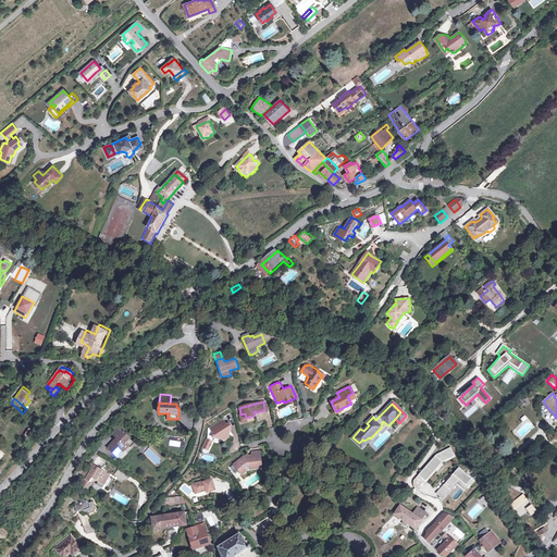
[(227,437),(229,434),(227,433),(227,430),(230,431),(231,431),(232,425),(226,424),(223,419),(210,428),(208,429),(207,438),(202,448),(208,450),(212,442),(212,437),(219,440),(221,438),(225,440),(227,437)]
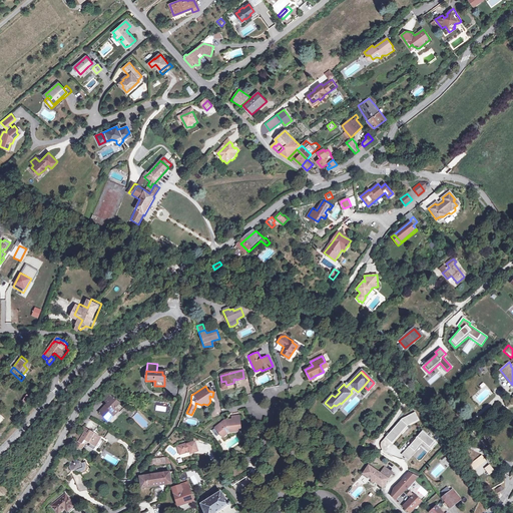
[(364,386),(358,392),(364,398),(370,392),(368,390),(364,386)]
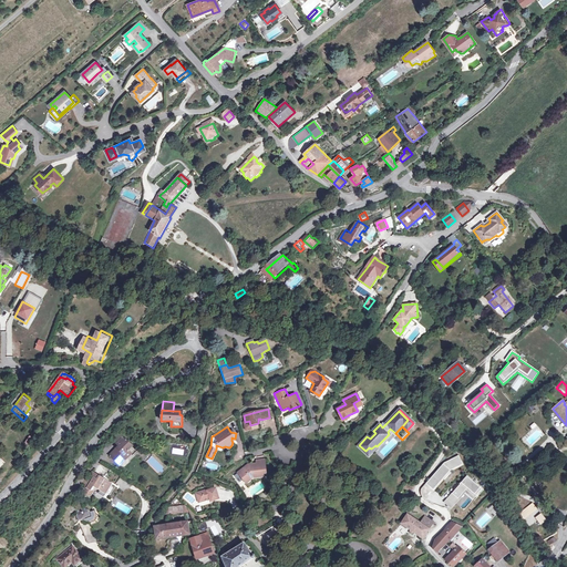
[(109,456),(110,457),(112,455),(119,463),(125,456),(126,457),(131,453),(129,451),(129,450),(132,446),(125,440),(124,440),(119,434),(113,440),(119,446),(109,456)]
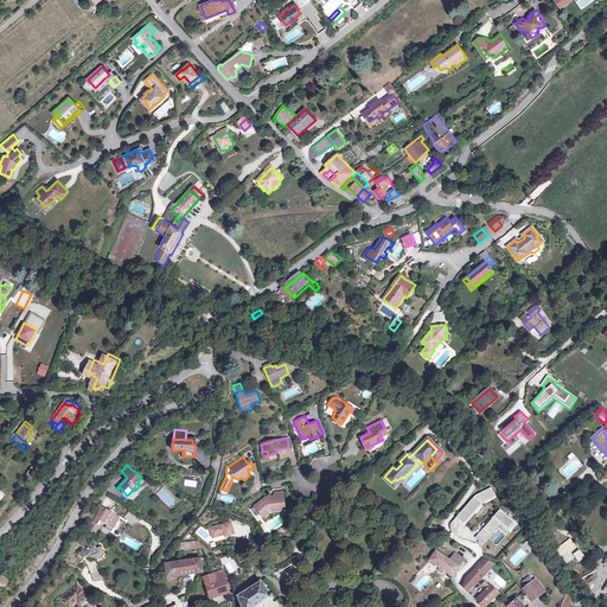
[(26,475),(32,480),(37,472),(32,467),(26,475)]
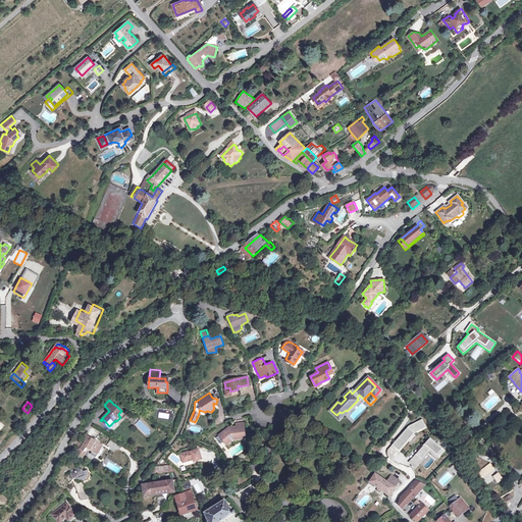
[(340,419),(347,411),(346,410),(342,413),(340,412),(336,415),(340,419)]
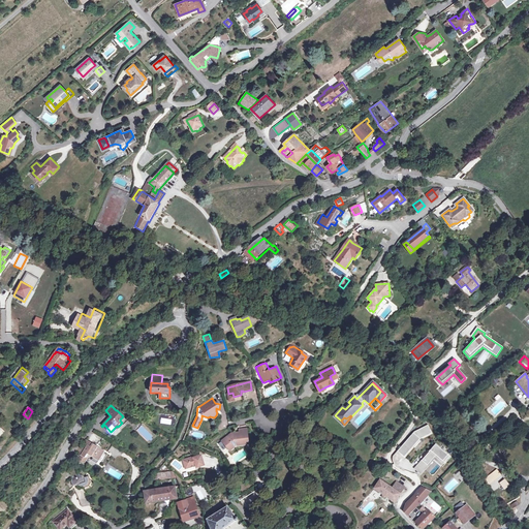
[(122,423),(118,427),(120,429),(128,421),(123,416),(120,419),(120,421),(122,423)]
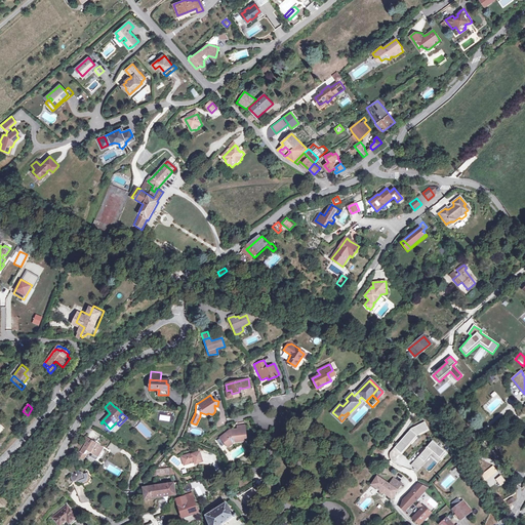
[(104,421),(102,423),(110,431),(117,423),(116,422),(110,429),(104,421)]
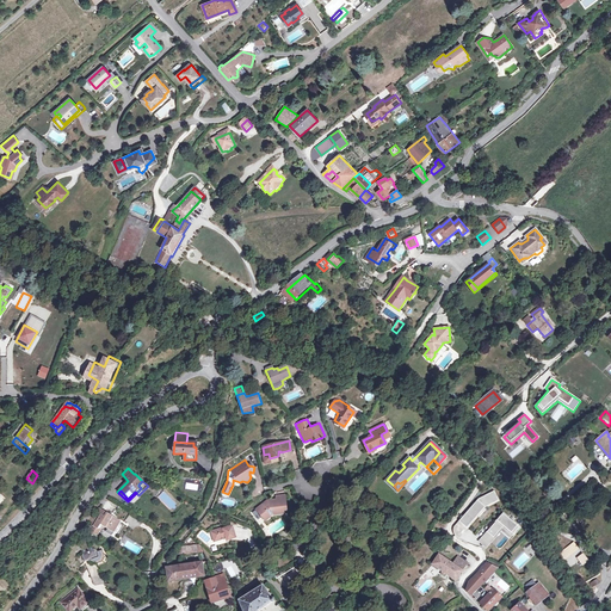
[(499,500),(494,492),(479,499),(454,528),(455,534),(460,537),(485,506),(499,500)]
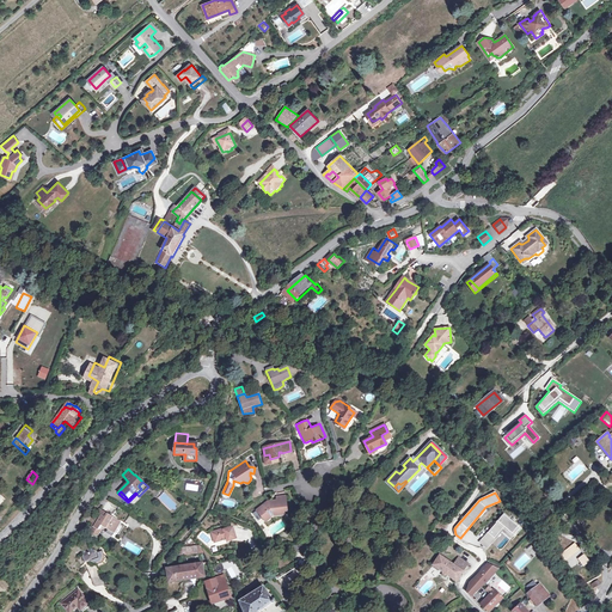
[(287,514),(286,503),(277,503),(273,505),(271,502),(267,503),(257,510),(264,520),(269,515),(270,518),(274,515),(287,514)]
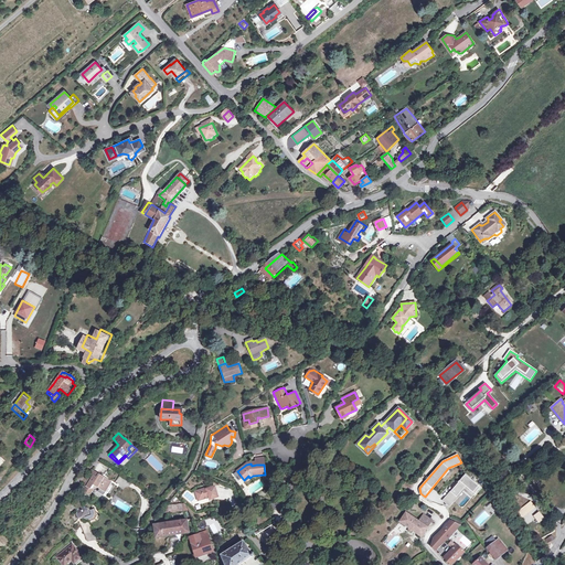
[(480,487),(465,473),(443,500),(449,507),(464,490),(471,497),(480,487)]
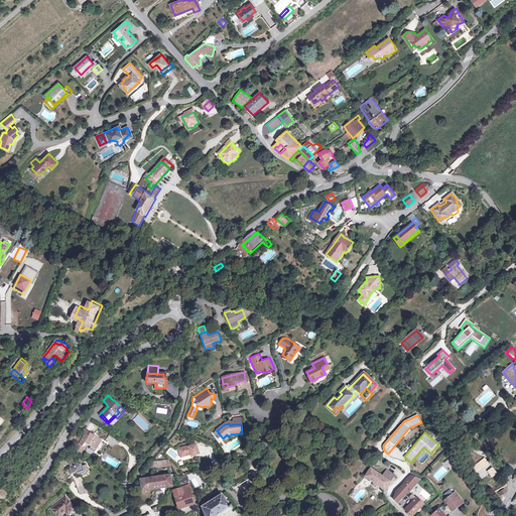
[(84,437),(82,435),(77,442),(79,444),(83,446),(85,443),(96,449),(101,440),(91,434),(88,437),(85,435),(84,437)]
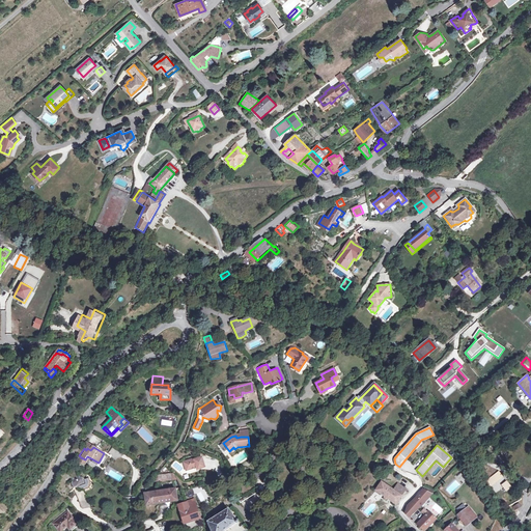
[(196,470),(204,467),(201,457),(193,459),(183,463),(186,471),(196,468),(196,470)]
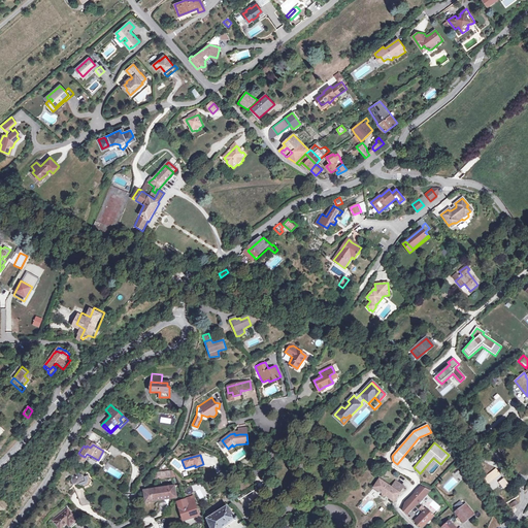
[(176,477),(173,470),(156,472),(150,480),(176,477)]
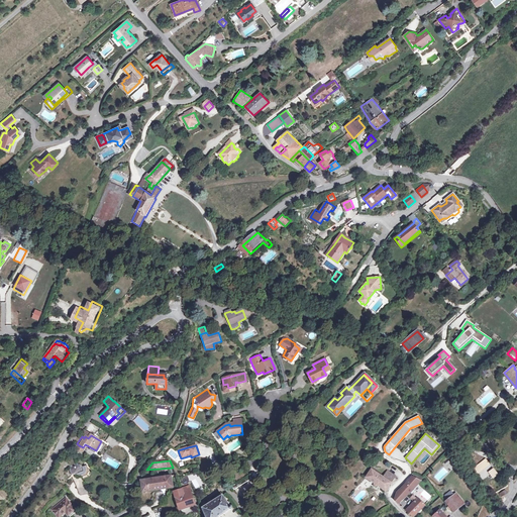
[(444,463),(450,471),(455,467),(448,460),(444,463)]
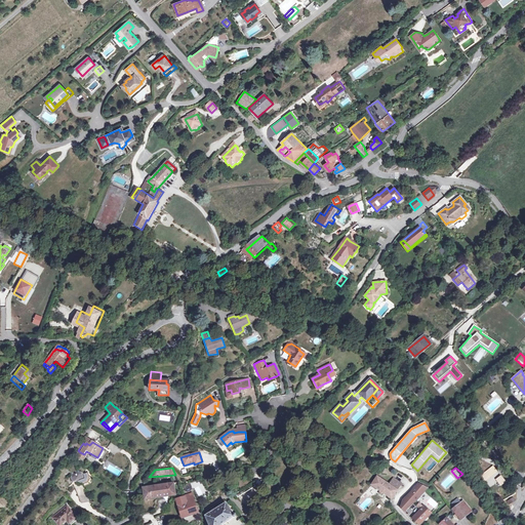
[(73,486),(76,487),(82,485),(84,484),(84,483),(88,481),(86,474),(83,475),(83,473),(78,471),(73,472),(70,478),(73,486)]
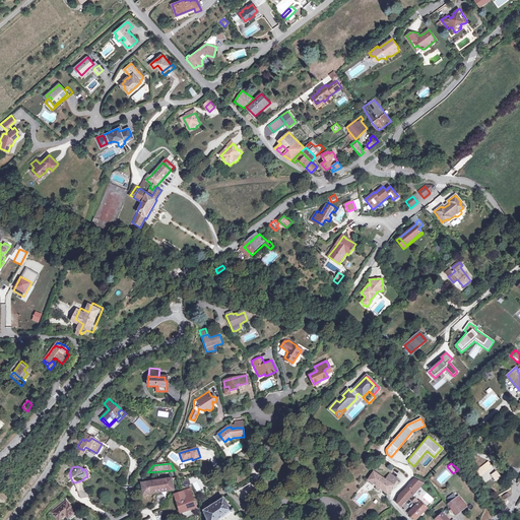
[(234,490),(251,478),(246,470),(228,481),(234,490)]
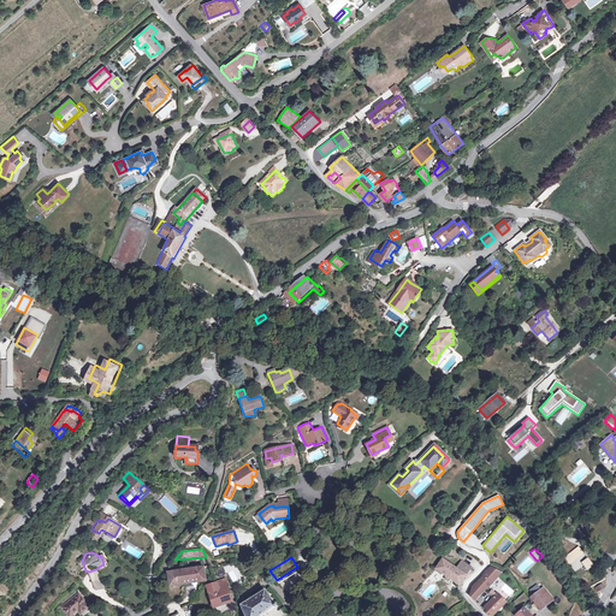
[(461,561),(456,569),(442,560),(436,569),(445,576),(444,579),(448,580),(449,579),(458,585),(469,569),(471,570),(472,569),(461,561)]
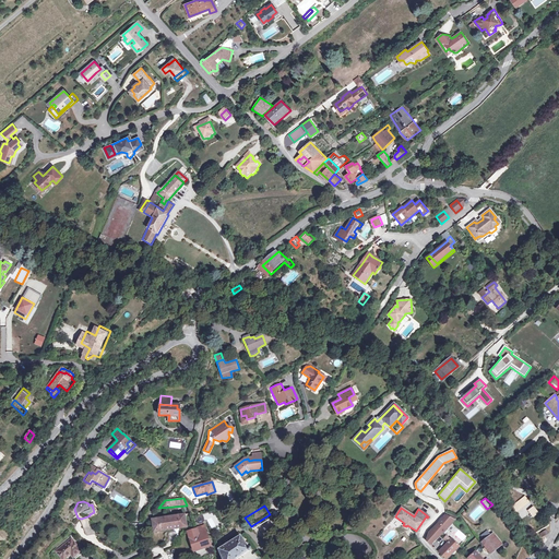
[(214,510),(204,514),(210,528),(219,524),(214,510)]
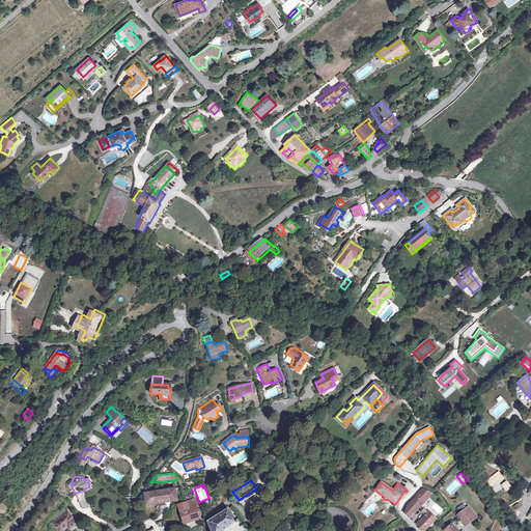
[(175,488),(144,494),(146,505),(177,500),(175,488)]
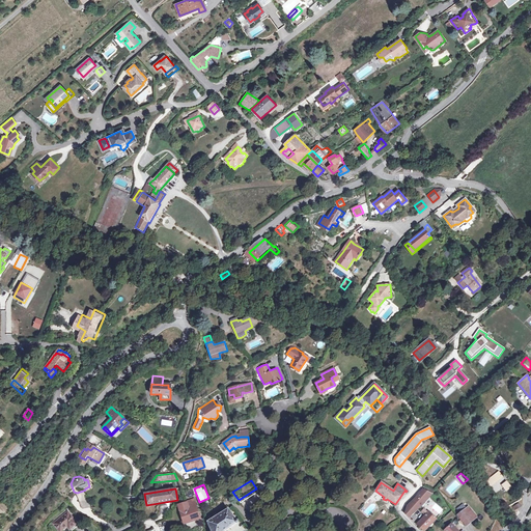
[(256,488),(239,500),(241,504),(258,493),(256,488)]
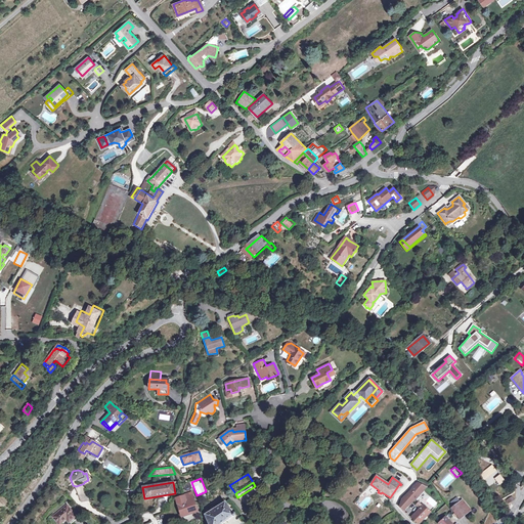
[(421,485),(417,483),(407,494),(402,498),(400,507),(402,510),(403,511),(406,509),(412,503),(426,488),(424,487),(421,485)]
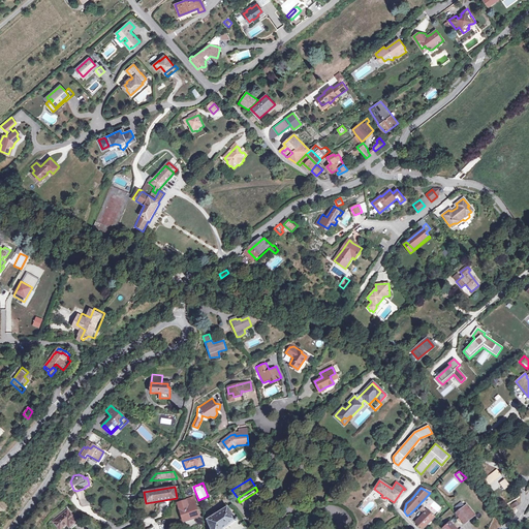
[(83,489),(76,491),(83,506),(89,504),(83,489)]
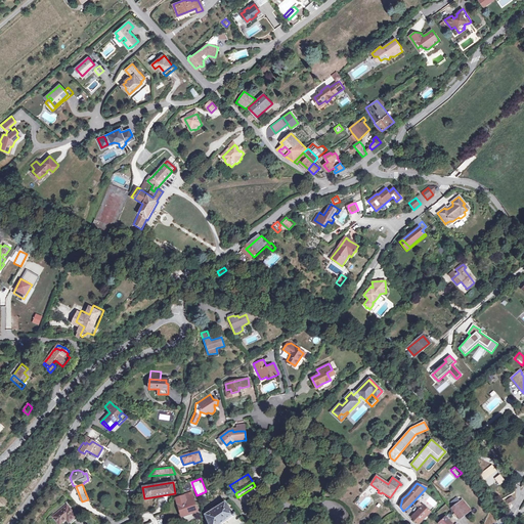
[(460,503),(463,500),(464,499),(459,492),(454,495),(460,503)]
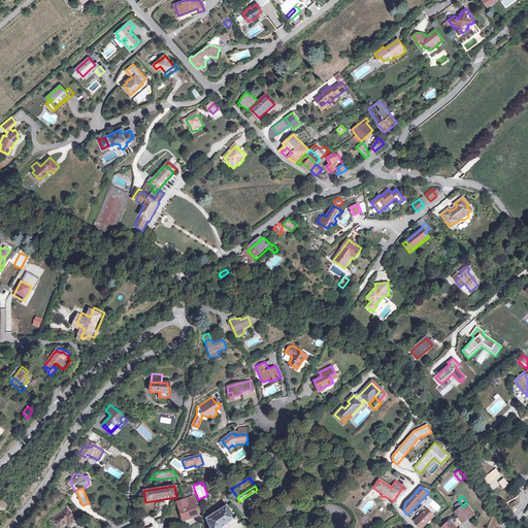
[(191,501),(190,498),(177,502),(183,521),(199,516),(195,500),(191,501)]
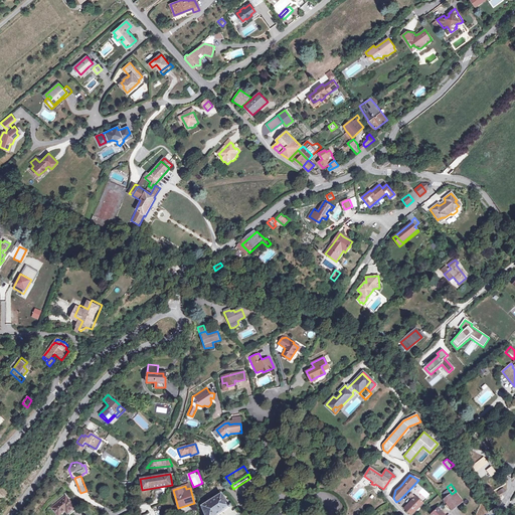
[(452,494),(450,495),(458,505),(462,501),(455,492),(452,494)]
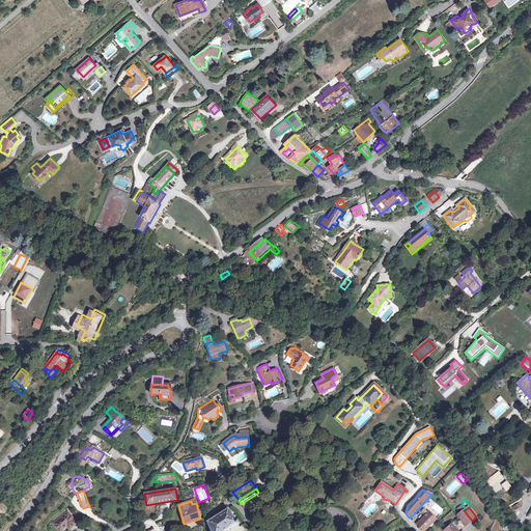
[(238,522),(238,521),(236,522),(228,509),(208,522),(212,530),(225,530),(236,523),(238,523),(238,522)]
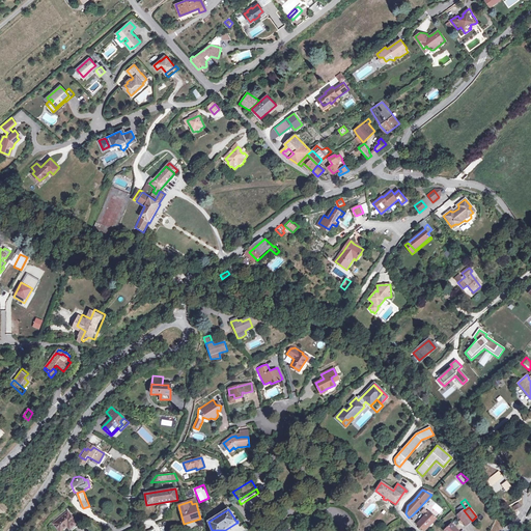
[(472,521),(464,510),(457,515),(462,521),(463,523),(466,526),(472,521)]
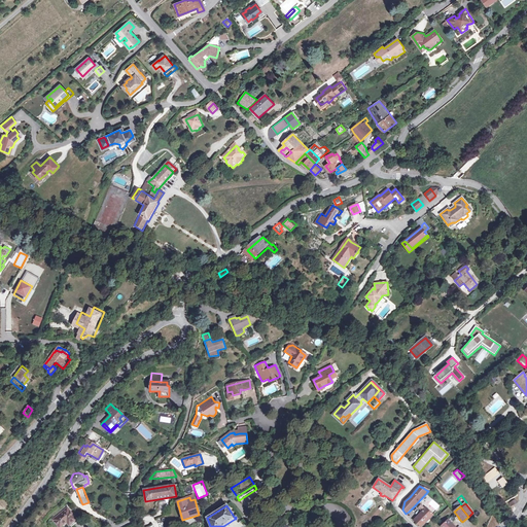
[(425,507),(424,508),(422,512),(413,520),(420,526),(421,526),(433,515),(425,507)]
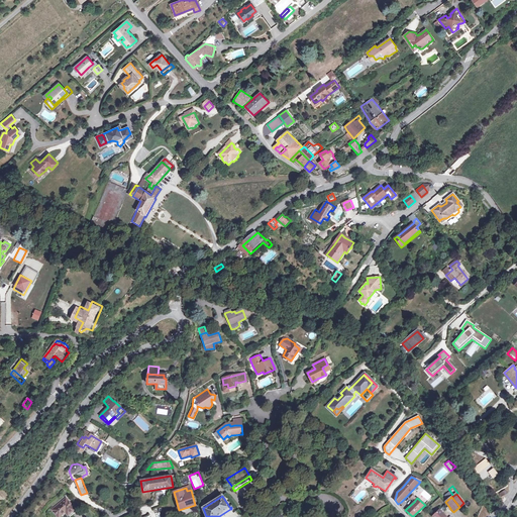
[(68,515),(75,510),(66,499),(53,510),(58,516),(59,516),(66,512),(68,515)]
